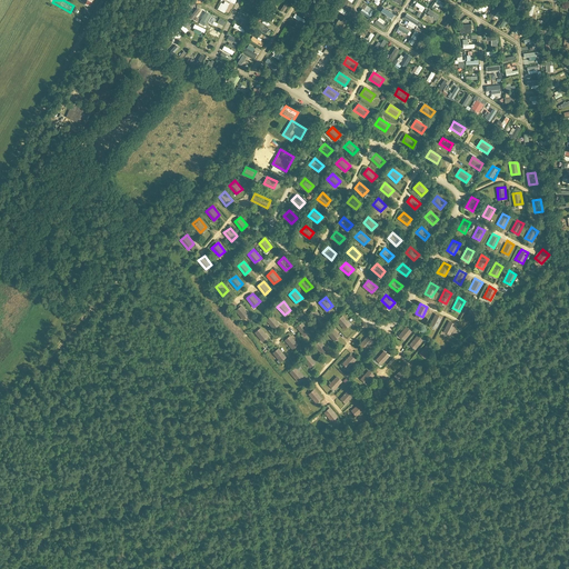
[(236,309),(243,318),(249,313),(242,305),(236,309)]
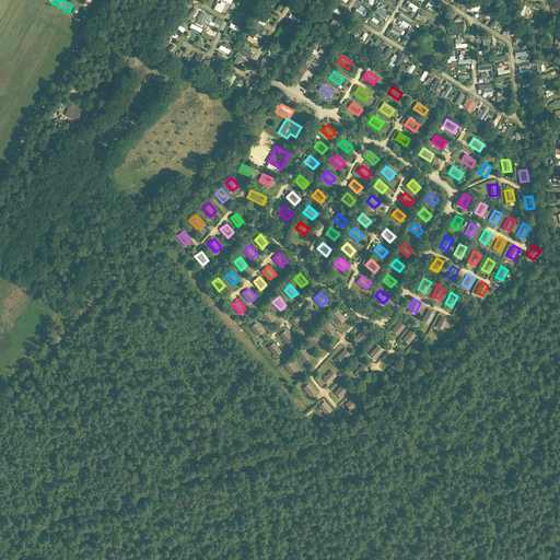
[(465,313),(470,303),(464,300),(458,310),(465,313)]
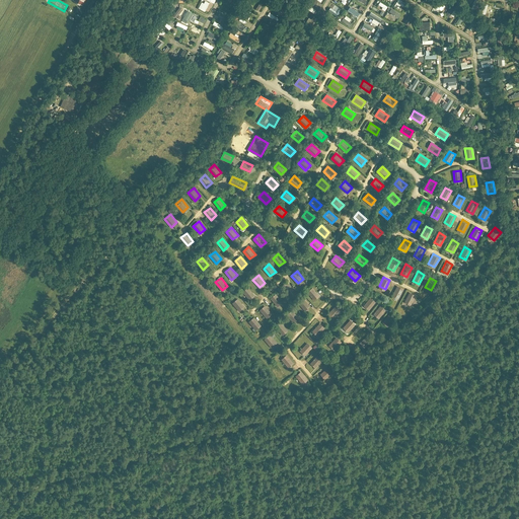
[(282,285),(289,293),(294,288),(288,281),(282,285)]
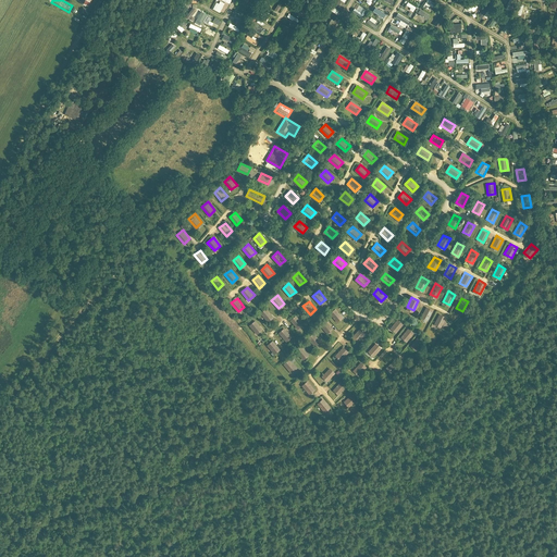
[(428,319),(433,309),(426,305),(421,316),(428,319)]
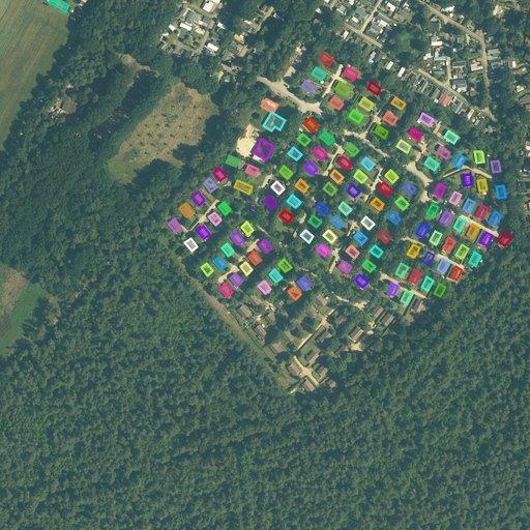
[(248,297),(255,304),(260,300),(254,292),(248,297)]
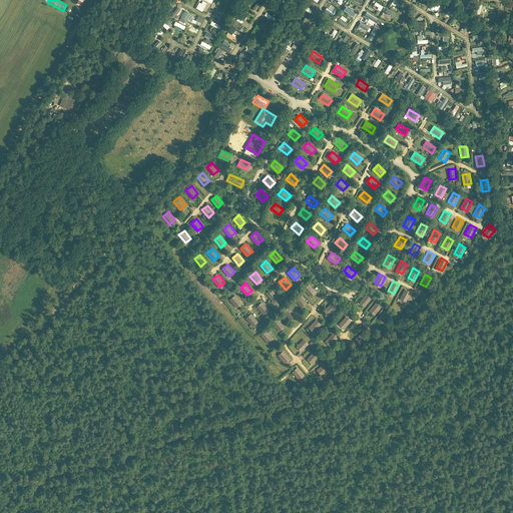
[(304,288),(311,295),(316,291),(310,283),(304,288)]
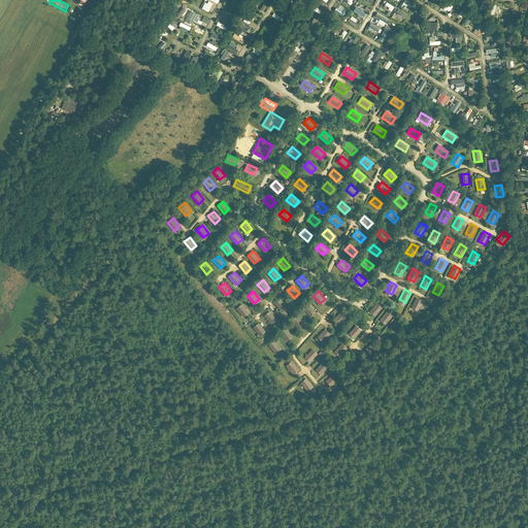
[(418,309),(423,300),(417,296),(411,306),(418,309)]
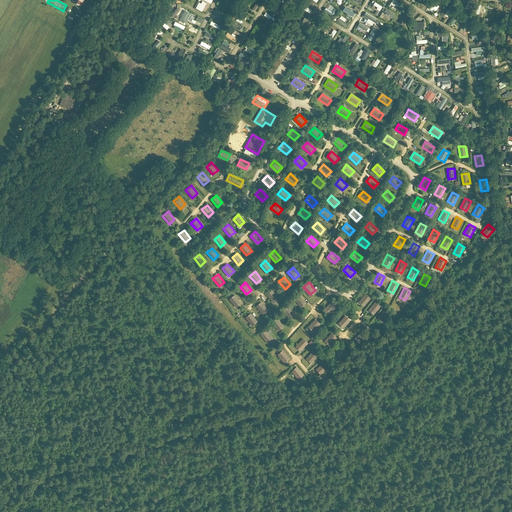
[(267,293),(273,301),(279,296),(272,289),(267,293)]
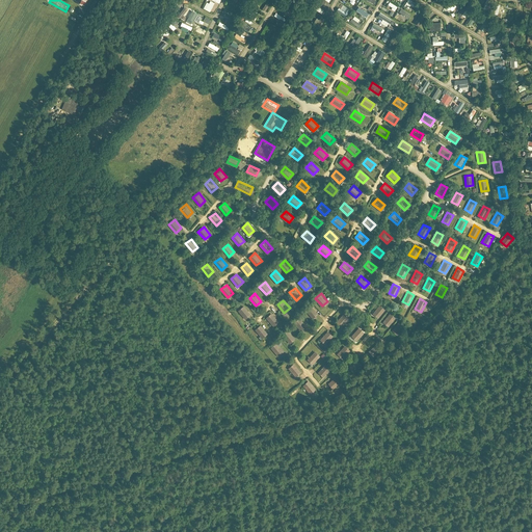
[(379,316),(386,308),(379,303),(373,312),(379,316)]
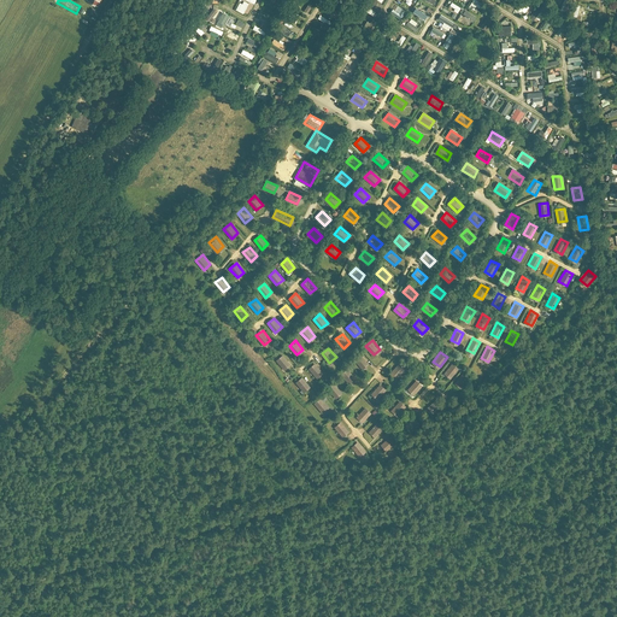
[(354,359),(363,368),(369,363),(362,353),(354,359)]
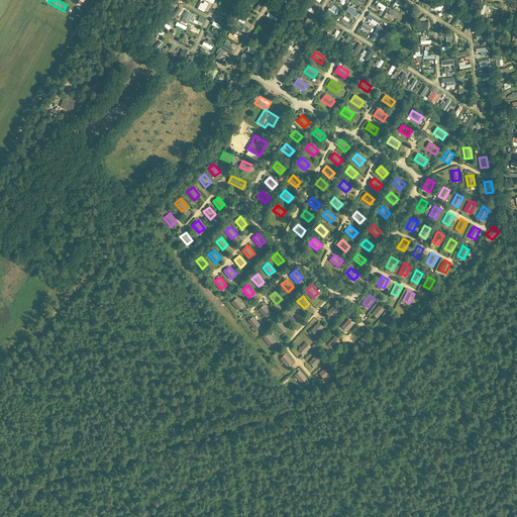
[(231,301),(238,309),(243,304),(237,297),(231,301)]
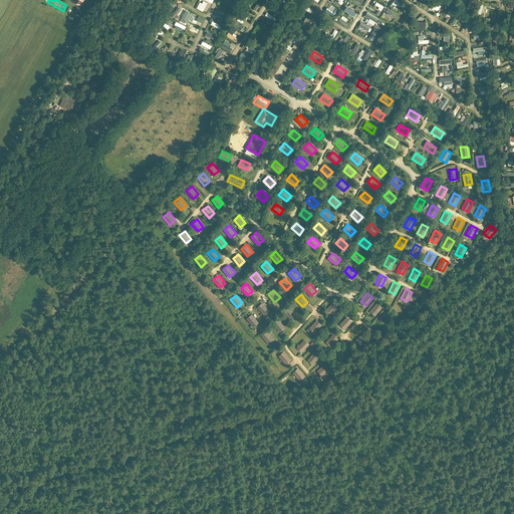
[(258,306),(264,313),(270,309),(263,301),(258,306)]
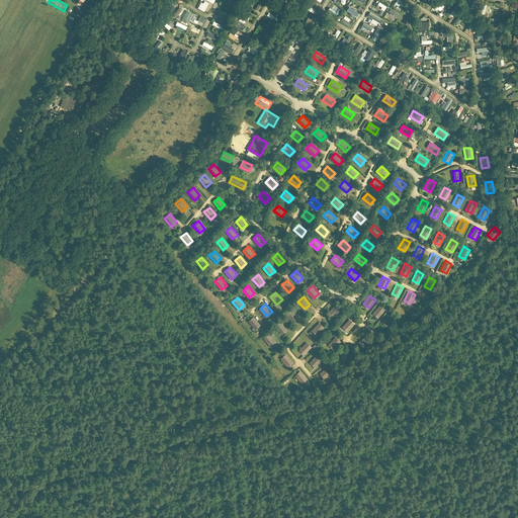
[(378,316),(384,309),(378,304),(372,312),(378,316)]
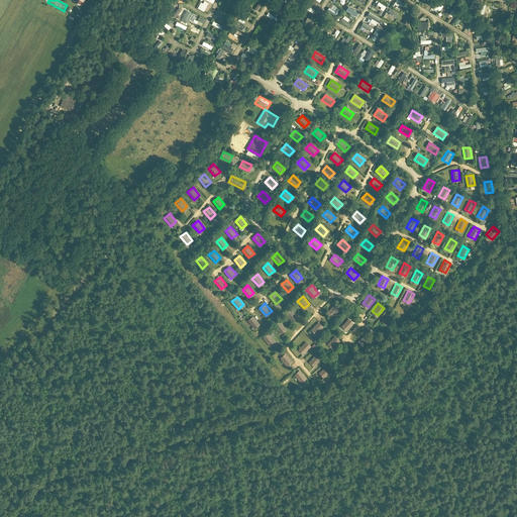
[(331,316),(338,309),(333,304),(326,311),(331,316)]
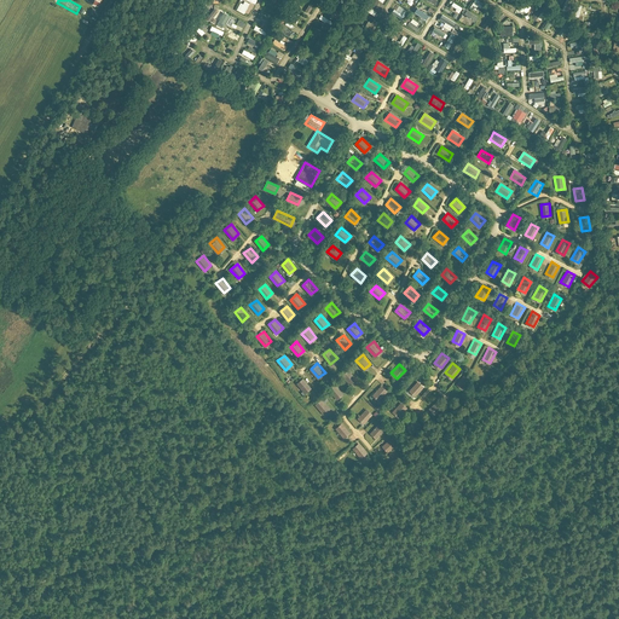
[(342,375),(351,383),(357,379),(350,369),(342,375)]
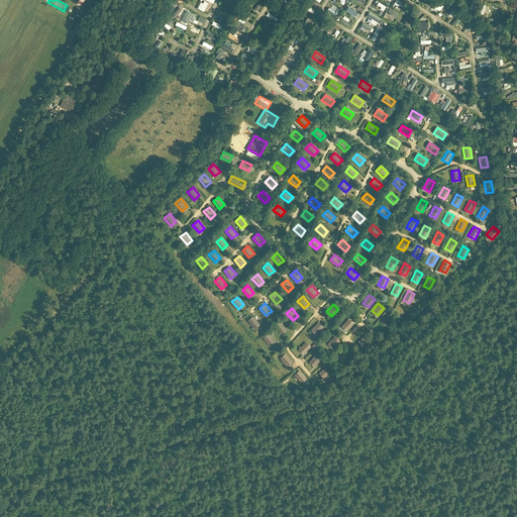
[(387,323),(393,316),(388,311),(381,319),(387,323)]
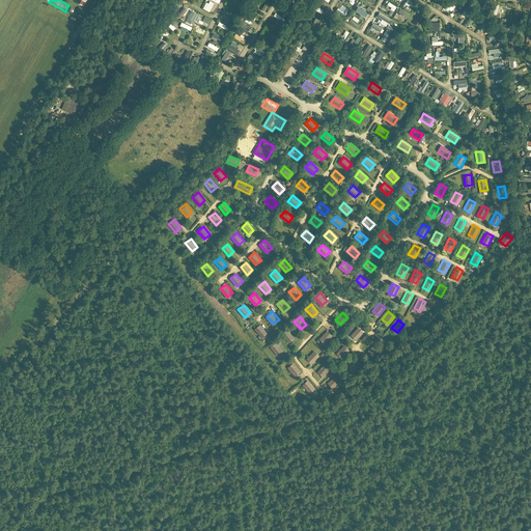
[(255,328),(261,336),(267,331),(260,324),(255,328)]
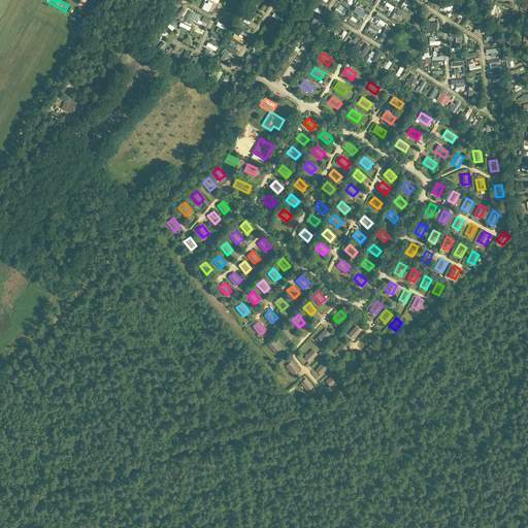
[(354,336),(361,329),(357,324),(349,331),(354,336)]
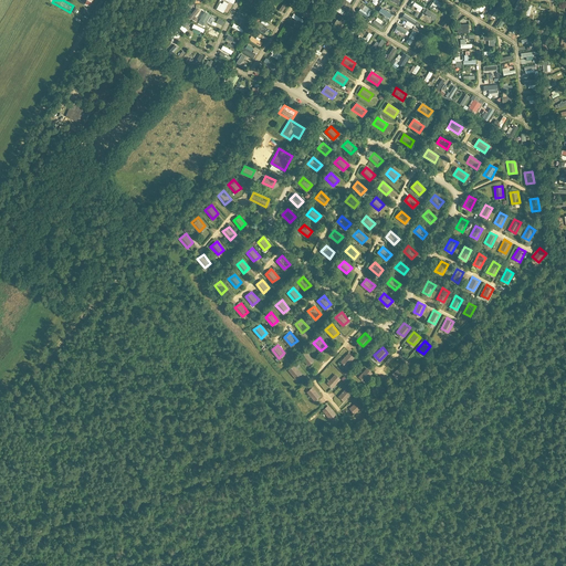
[(301,355),(308,364),(314,358),(307,350),(301,355)]
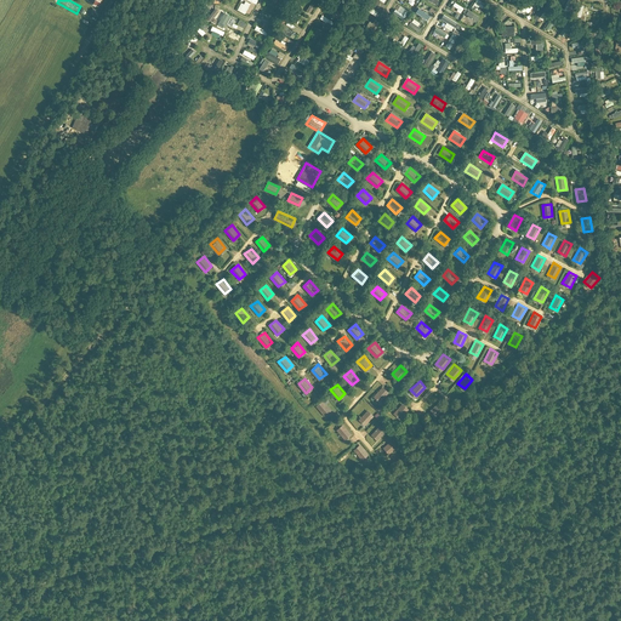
[(381,400),(388,391),(382,386),(374,394),(381,400)]
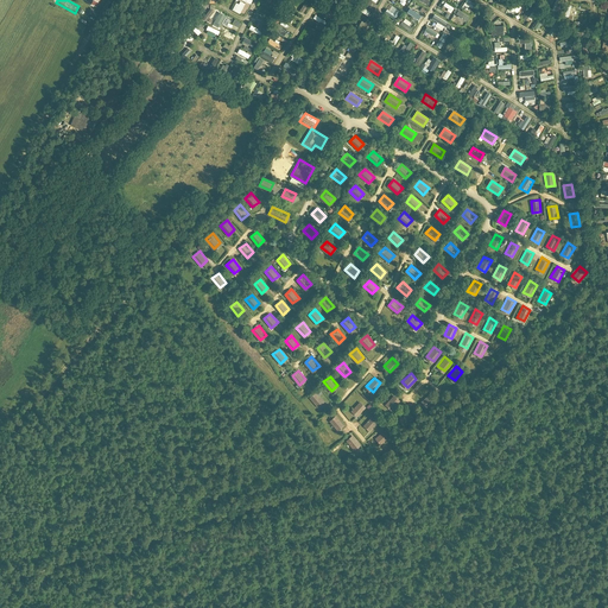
[(310,397),(317,405),(324,400),(316,391),(310,397)]
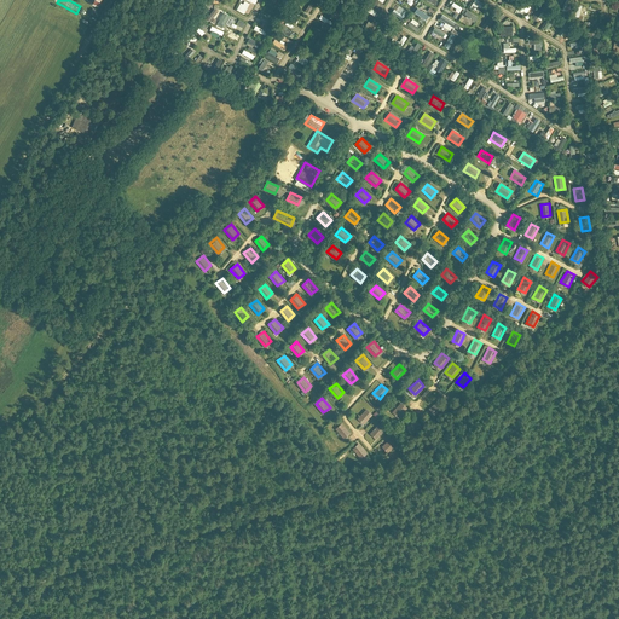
[(435,414),(444,405),(439,399),(429,406),(435,414)]
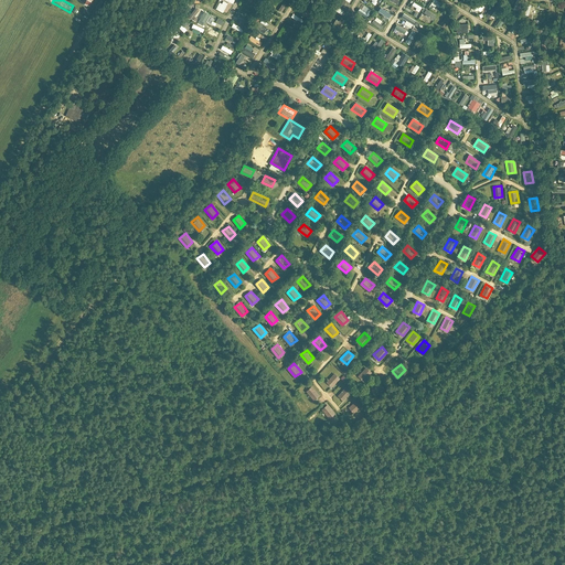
[(364,379),(372,371),(366,366),(359,374),(364,379)]
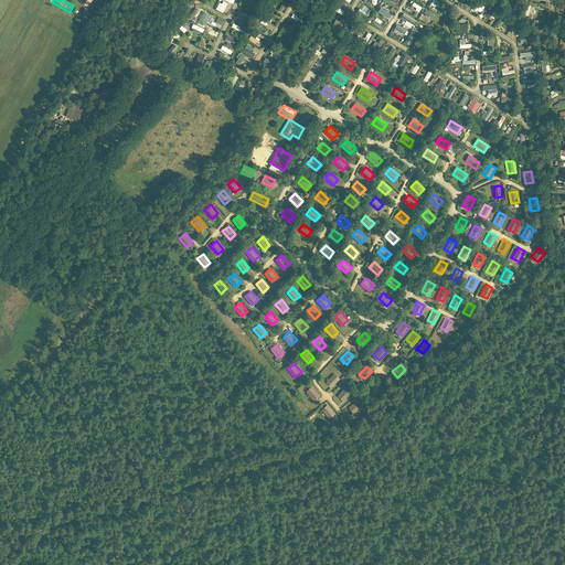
[(332,385),(339,377),(333,372),(326,380),(332,385)]
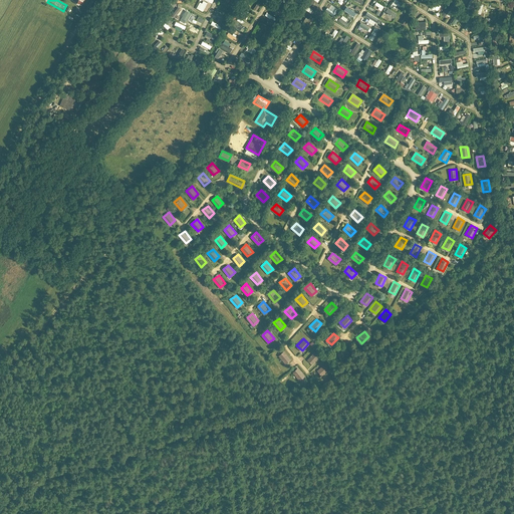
[(343,359),(350,352),(346,347),(338,354),(343,359)]
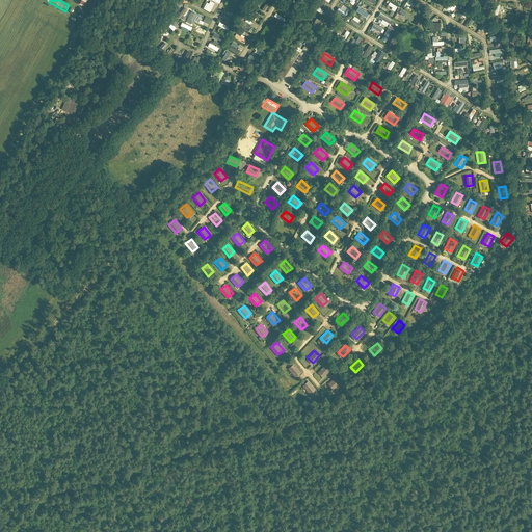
[(289,368),(295,375),(301,371),(294,363),(289,368)]
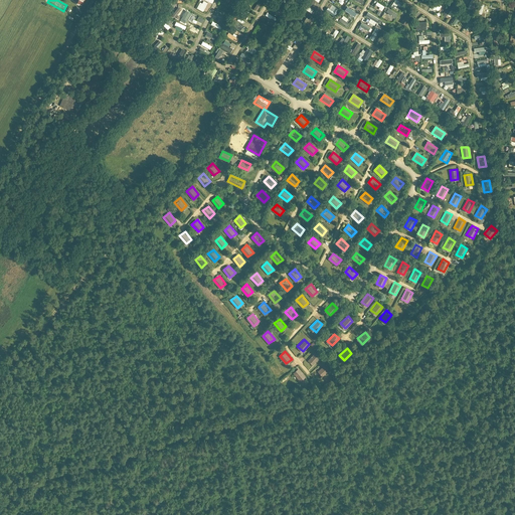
[(313,363),(320,356),(315,351),(308,358),(313,363)]
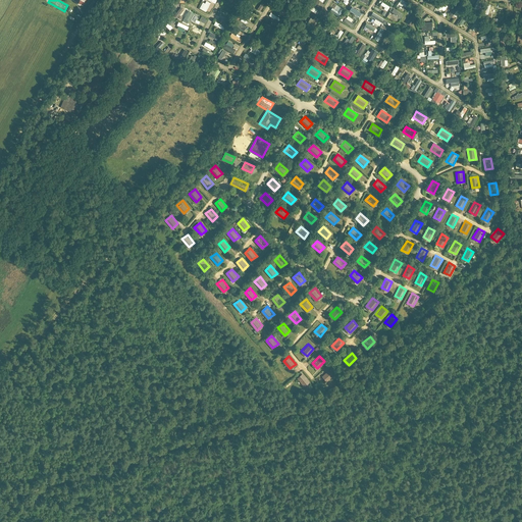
[(327,380),(334,373),(330,368),(322,374),(327,380)]
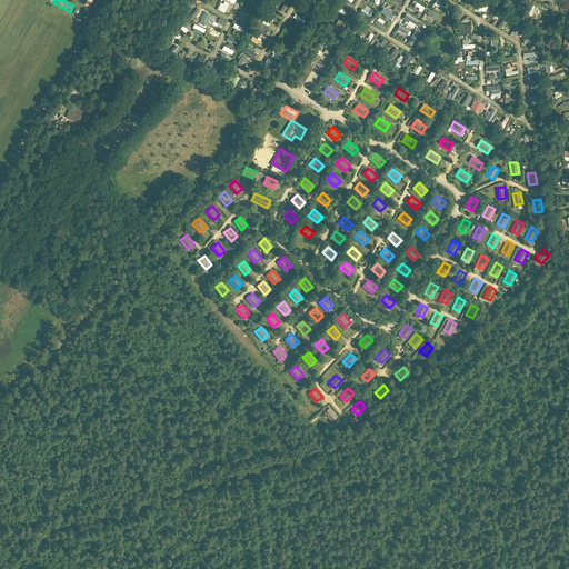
[(325,411),(331,420),(337,415),(330,407),(325,411)]
